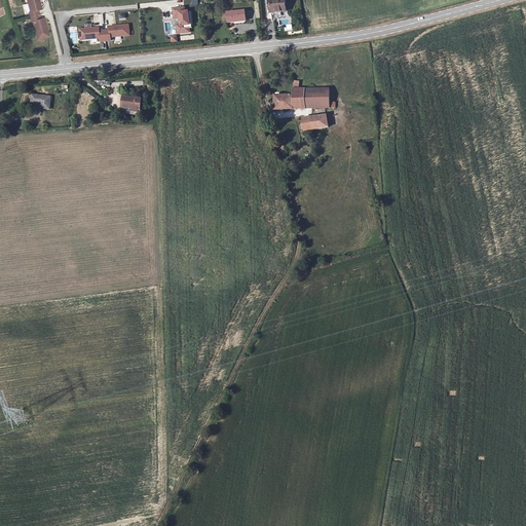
[(28,0),(15,0),(21,16),(20,17),(22,22),(23,27),(24,27),(29,44),(40,41),(36,25),(34,26),(33,24),(31,24),(30,20),(29,14),(31,14),(30,11),(32,11),(28,0)]
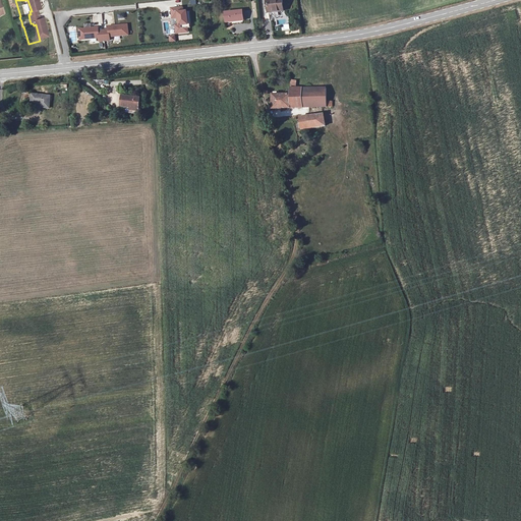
[(264,6),(265,18),(277,17),(276,5),(270,5),(269,2),(263,3),(264,6)]
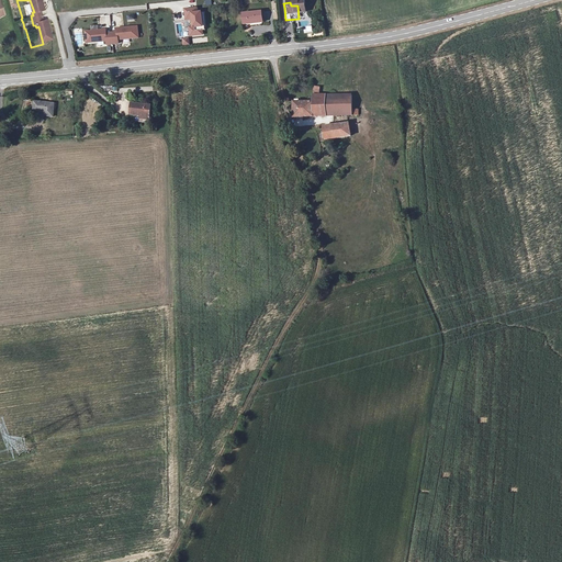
[(190,37),(205,36),(204,12),(200,13),(199,9),(186,10),(186,22),(193,22),(193,27),(190,27),(190,37)]
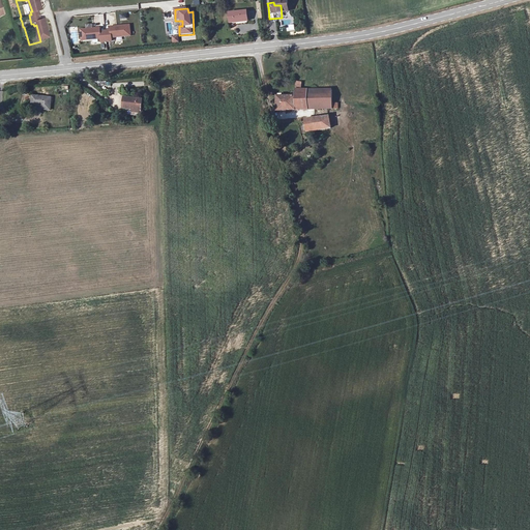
[(243,27),(242,18),(225,20),(226,29),(243,27)]
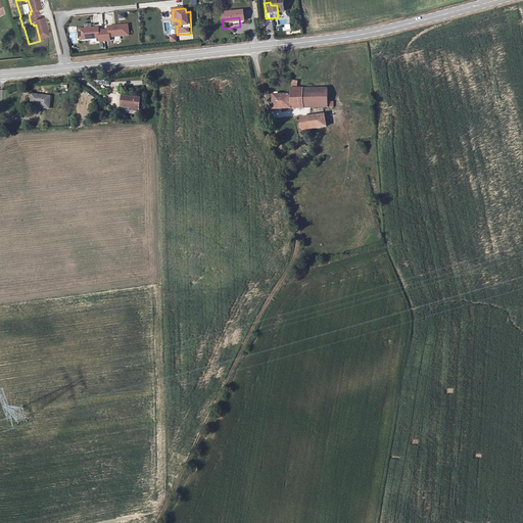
[(100,28),(79,30),(80,43),(111,41),(111,38),(130,37),(130,25),(108,27),(109,31),(100,31),(100,28)]
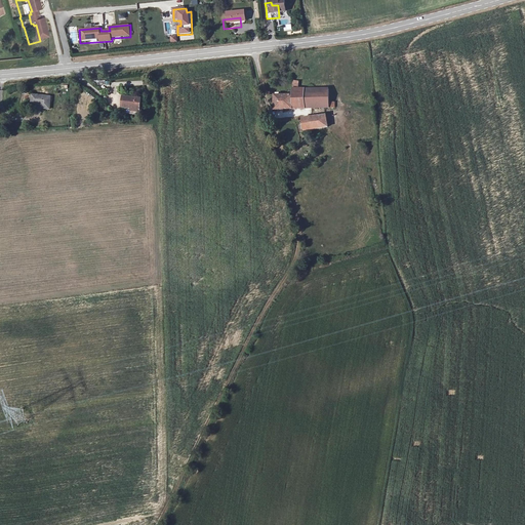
[(292,95),(275,96),(275,111),(334,108),(334,103),(329,103),(329,89),(305,89),(305,83),(293,82),(292,95)]
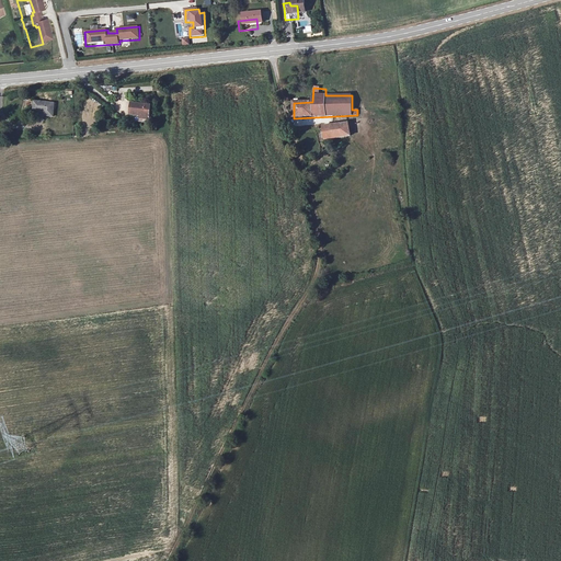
[(54,104),(35,103),(34,113),(44,113),(44,117),(53,117),(54,104)]
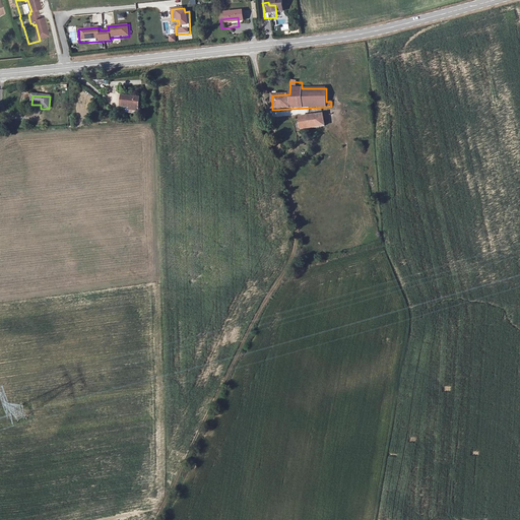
[(140,99),(122,96),(121,108),(129,109),(129,112),(138,112),(140,99)]
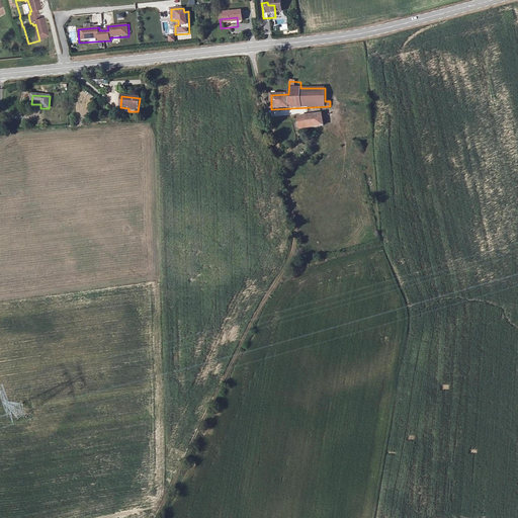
[(322,114),(298,117),(299,121),(294,122),(296,132),(324,125),(322,114)]
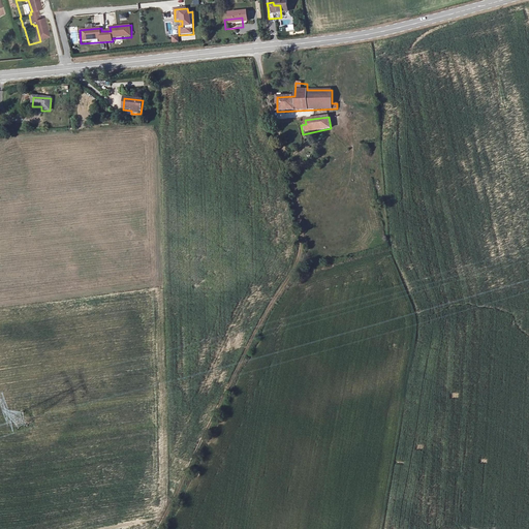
All buildings are outlined.
